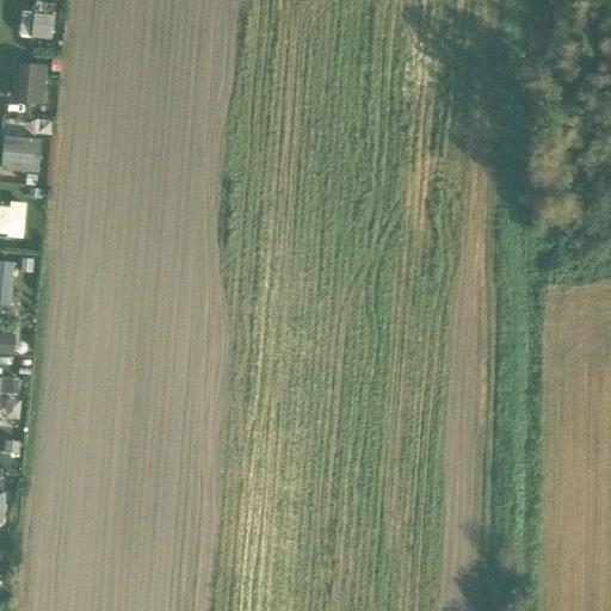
[(36,13),(34,37),(54,39),(56,16),(36,13)]
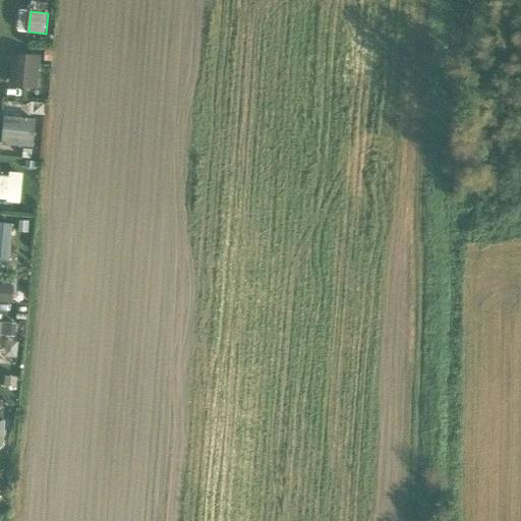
[(10,87),(40,88),(41,54),(11,53),(10,87)]
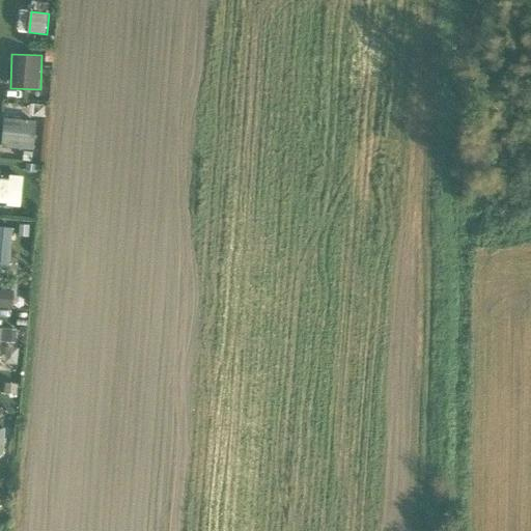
[(36,148),(36,119),(3,118),(2,147),(36,148)]
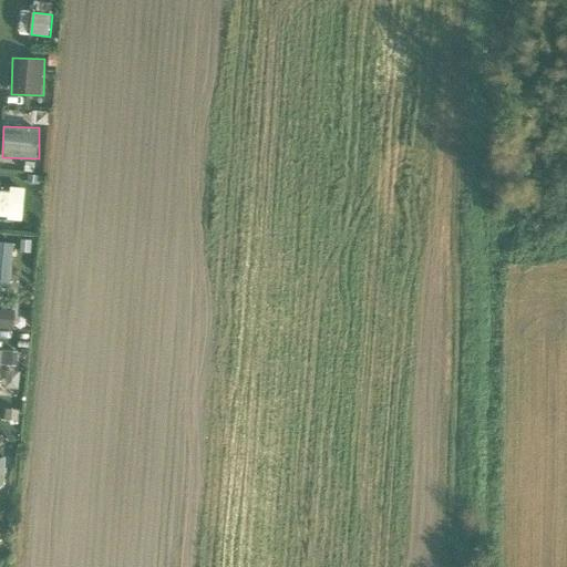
[(26,191),(0,187),(0,217),(22,220),(26,191)]
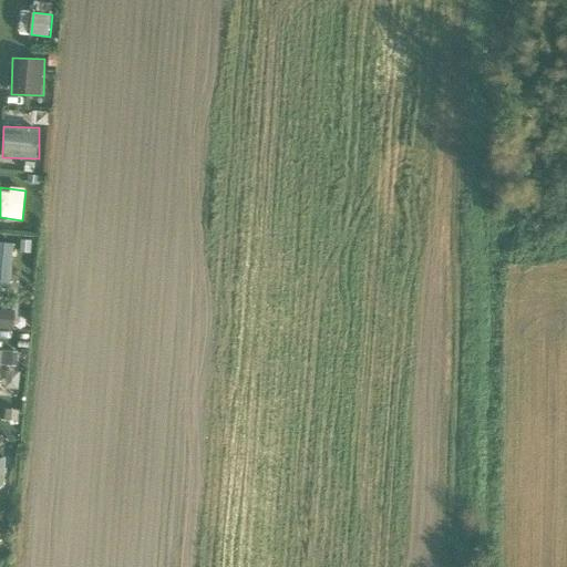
[(0,241),(0,287),(13,288),(14,243),(0,241)]
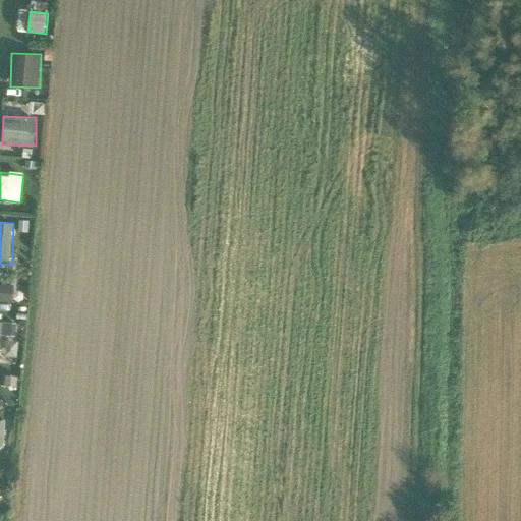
[(0,301),(15,301),(14,284),(0,284),(0,301)]
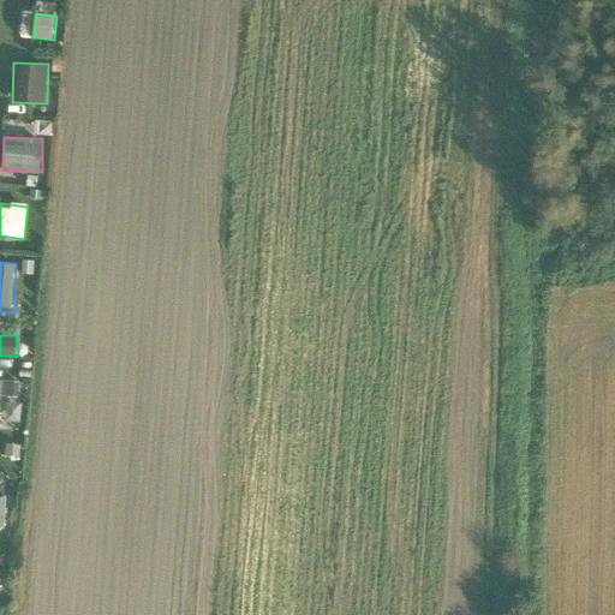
[(0,378),(0,423),(0,424),(1,394),(19,394),(19,380),(0,378)]
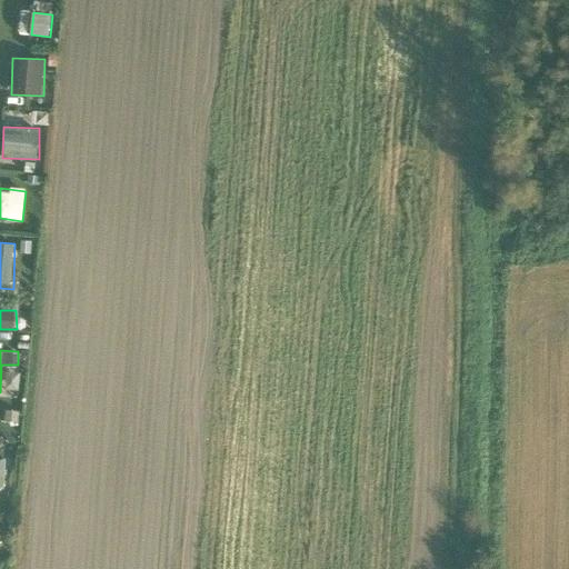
[(0,489),(12,483),(0,460),(0,489)]
